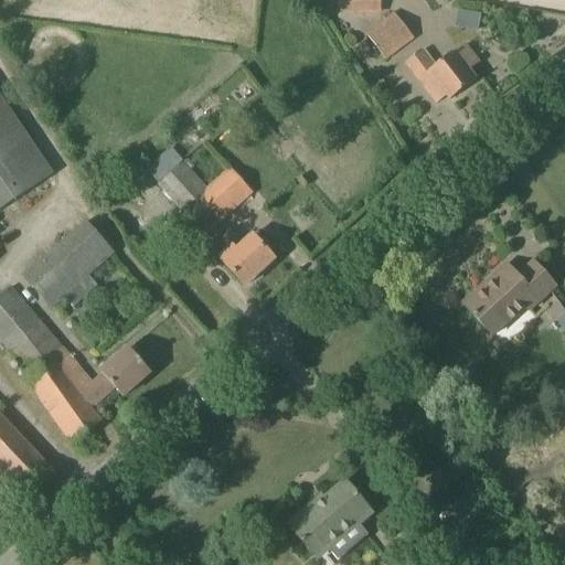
[(351,0),(352,14),(371,14),(370,0),(351,0)]
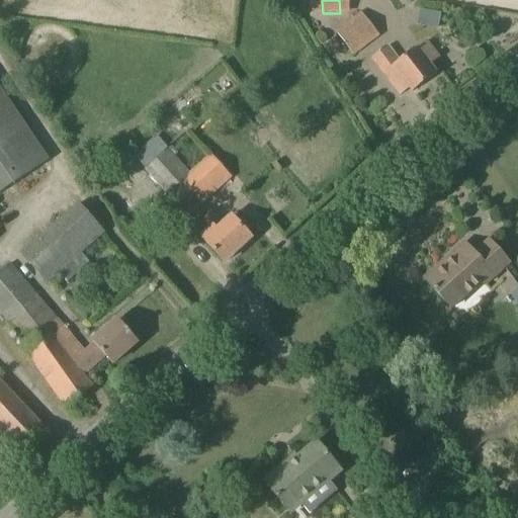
[(415,9),(414,25),(435,26),(436,10),(415,9)]
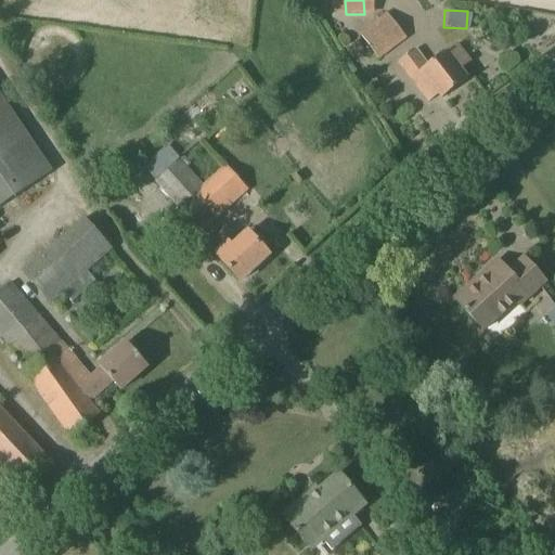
[(377,59),(405,37),(387,13),(360,35),(377,59)]
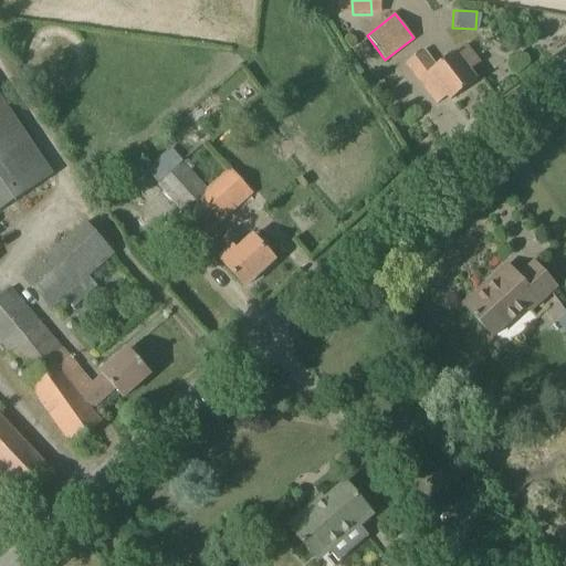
[(363,39),(348,48),(356,59),(369,50),(363,39)]
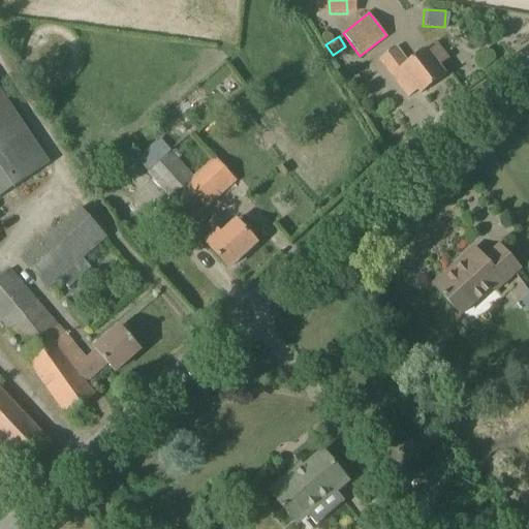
[(447,59),(435,42),(426,50),(425,49),(407,63),(396,48),(380,60),(408,98),(418,90),(422,94),(445,75),(438,66),(447,59)]
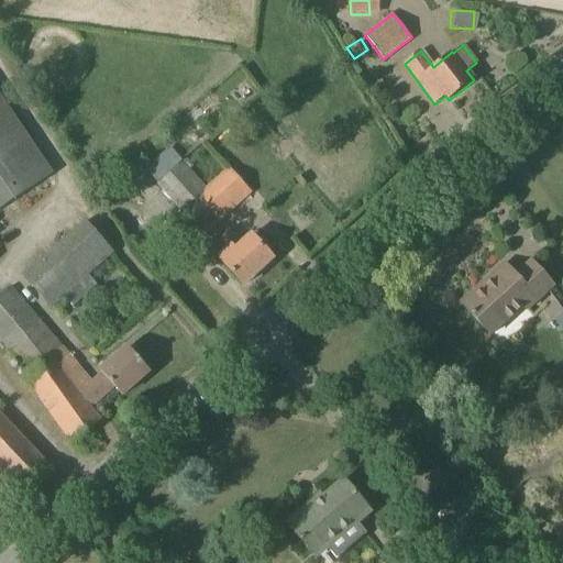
[(0,209),(53,174),(0,96),(0,209)]
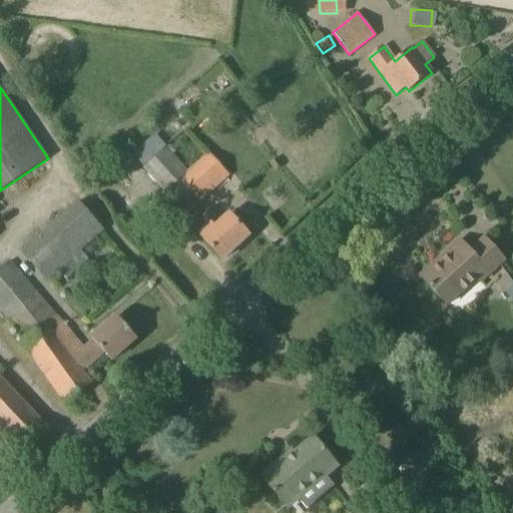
[(228,175),(208,153),(186,172),(165,148),(143,167),(166,192),(163,195),(182,216),(228,175)]
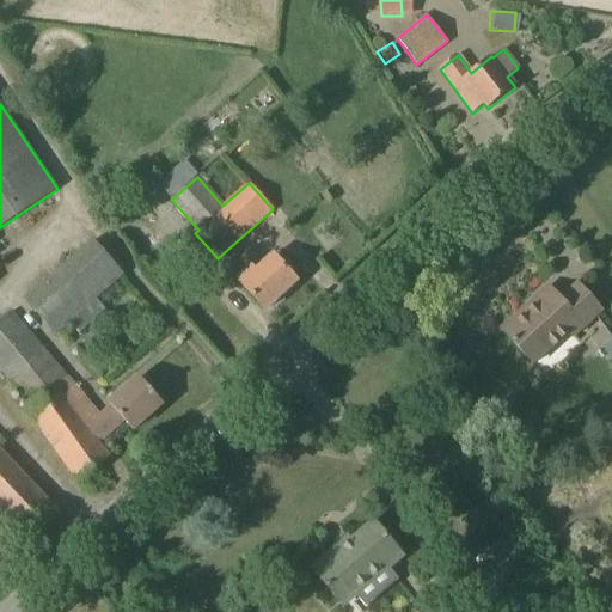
[(55,336),(69,323),(96,300),(124,275),(92,239),(24,300),(55,336)]
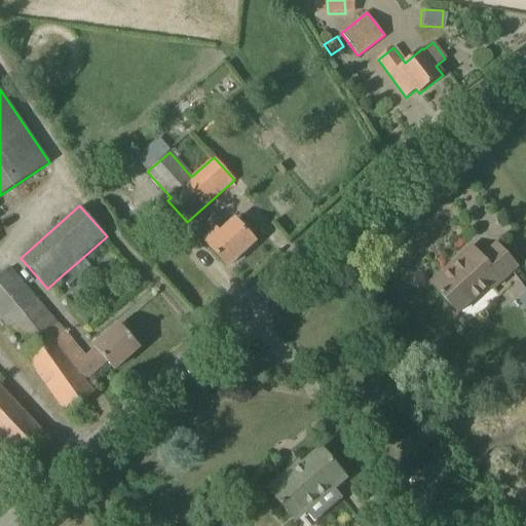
[(226,228),(214,215),(195,231),(227,267),(255,241),(235,220),(226,228)]
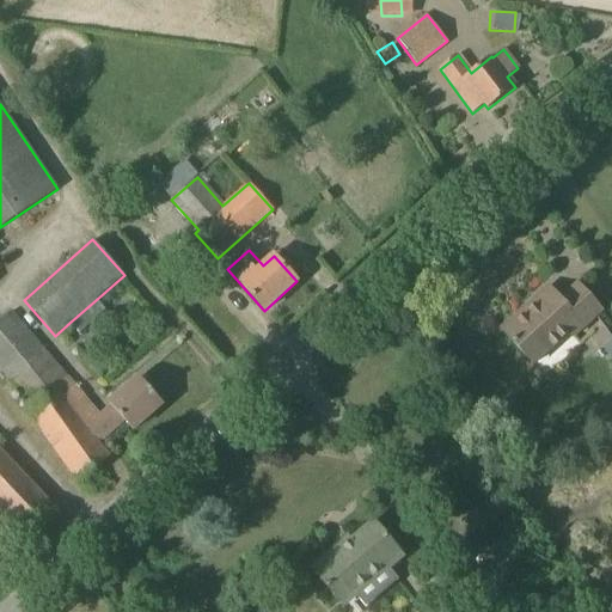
[(601,312),(577,285),(560,300),(548,287),(530,304),(534,308),(506,335),(533,365),(569,332),(573,337),(601,312)]
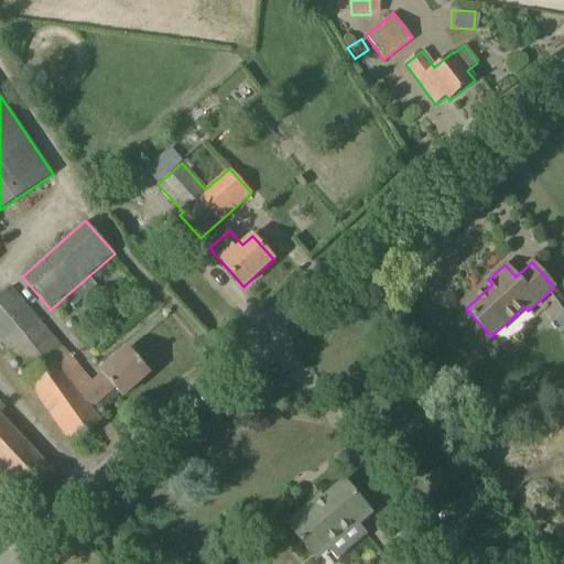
[(91,383),(10,288),(0,295),(0,340),(28,376),(24,378),(72,444),(102,421),(91,409),(115,388),(122,397),(150,372),(128,348),(100,372),(102,373),(91,383)]
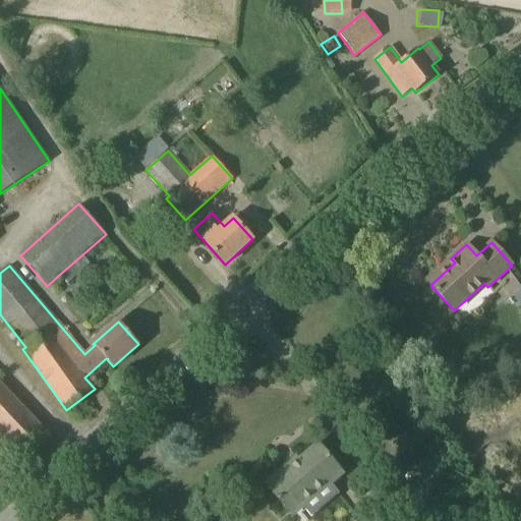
[(25,460),(49,435),(0,383),(0,457),(13,471),(24,460),(25,460)]
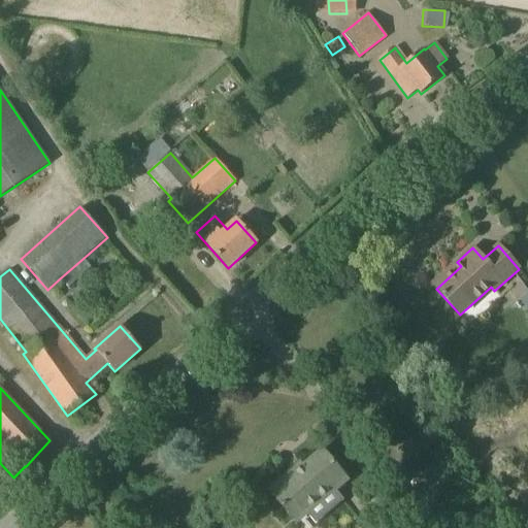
[(345,479),(323,451),(295,474),(293,471),(269,491),(294,521),(345,479)]
